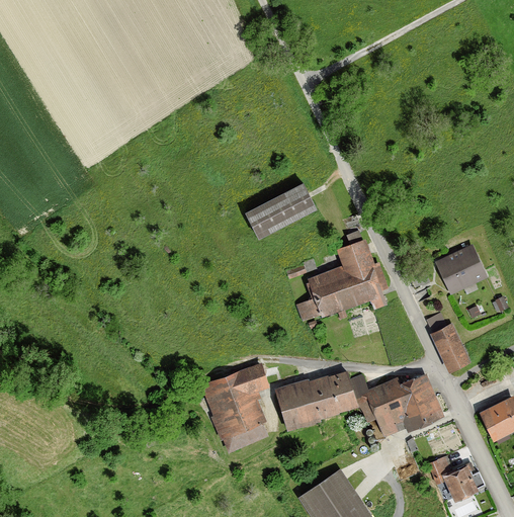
[(306,181),(246,211),(260,239),(320,208),(306,181)]
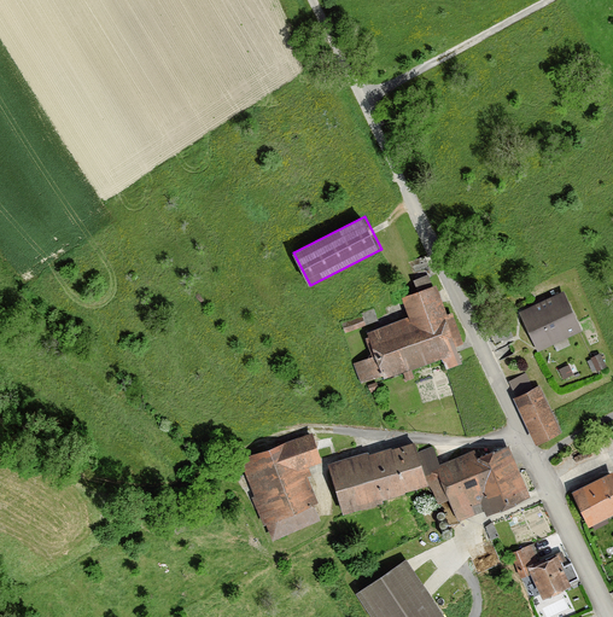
[(410,278),(414,286),(426,283),(424,273),(410,278)]
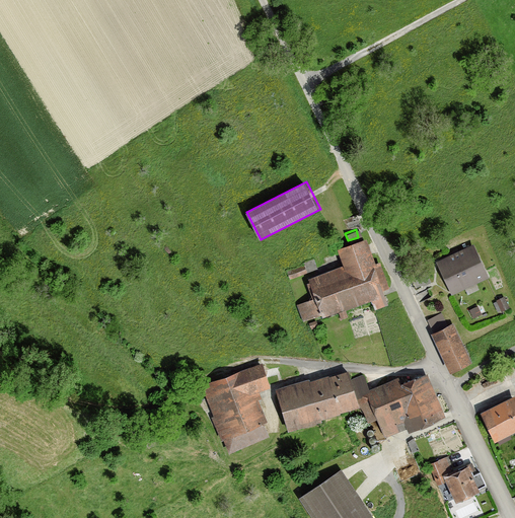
[(312,300),(294,306),(301,324),(370,300),(373,309),(388,304),(365,238),(335,248),(343,270),(306,282),(312,300)]
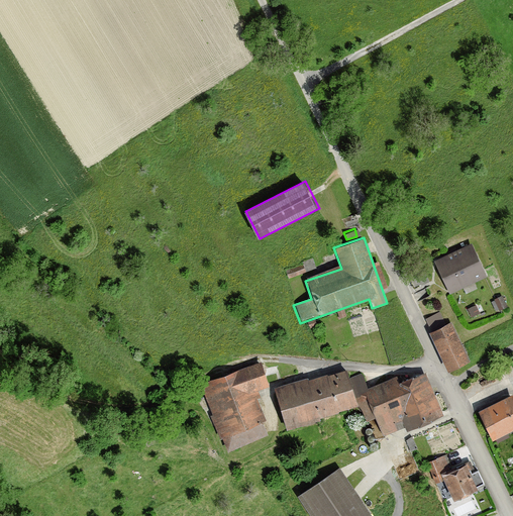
[(471,243),(434,261),(449,294),(486,277),(471,243)]
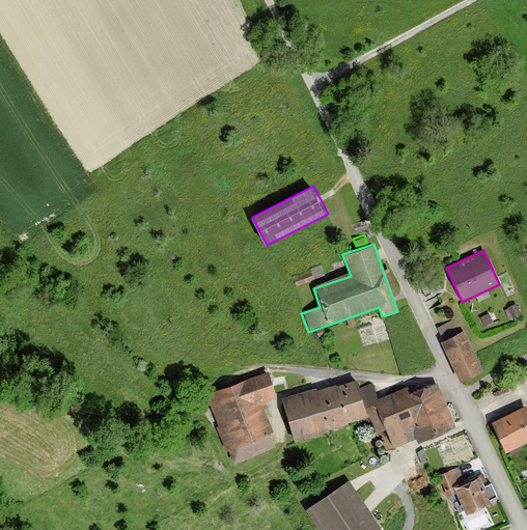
[(464,332),(440,342),(460,383),(482,371),(464,332)]
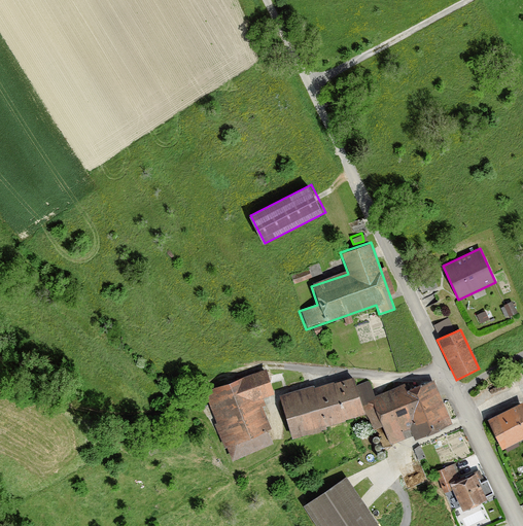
[(266,367),(202,392),(229,460),(274,443),(257,400),(275,394),(266,367)]
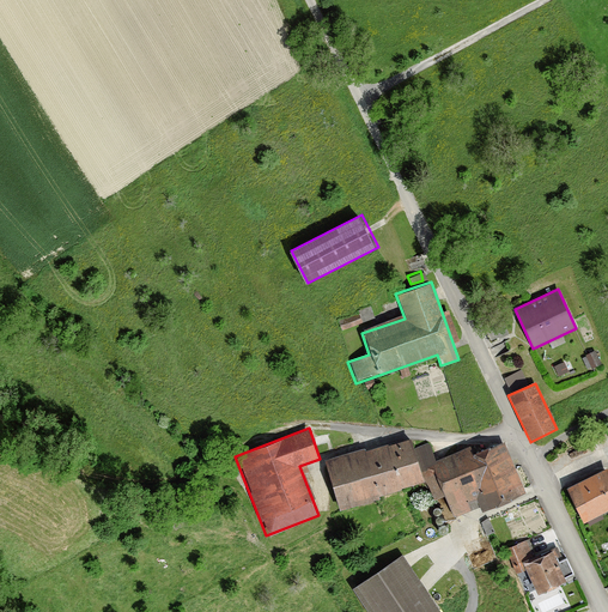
[(408,438),(326,465),(341,510),(423,485),(408,438)]
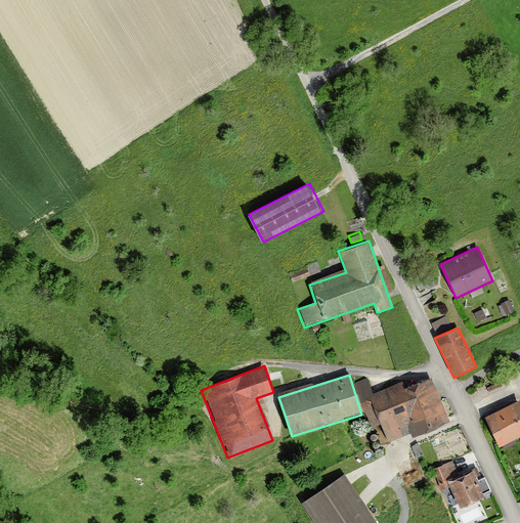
[(448,423),(429,380),(404,390),(401,383),(370,397),(389,442),(401,437),(398,429),(407,426),(413,438),(448,423)]
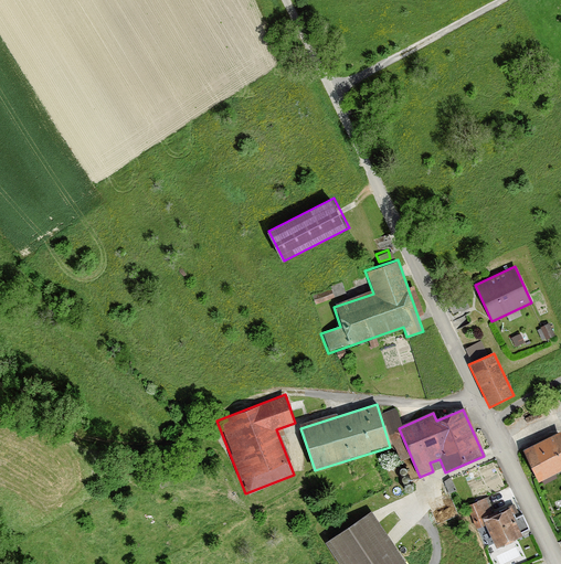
[(560,432),(525,449),(539,481),(560,470),(560,432)]
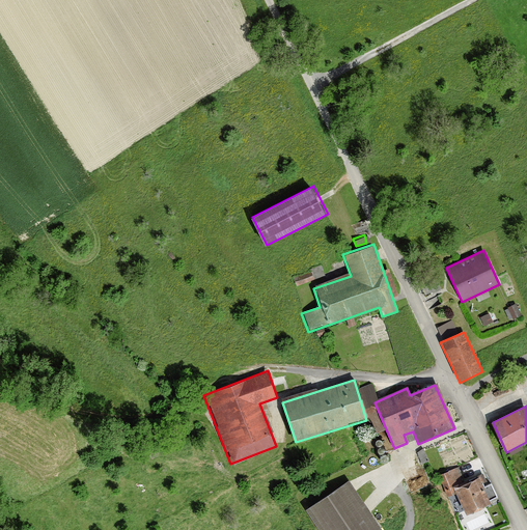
[(456,467),(437,475),(445,497),(456,492),(466,514),(491,504),(480,477),(464,483),(456,467)]
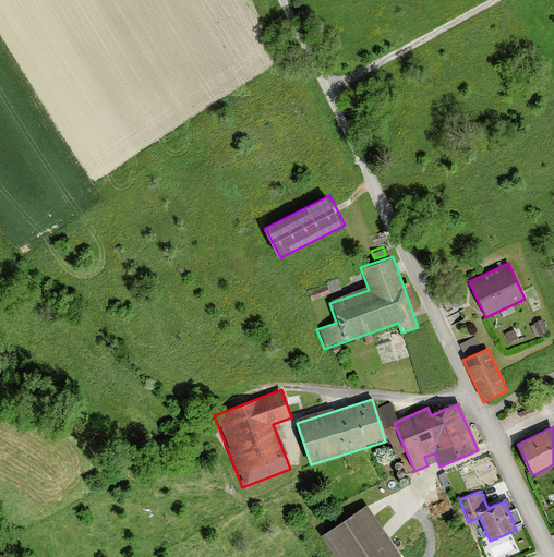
[(400,556),(366,506),(322,536),(336,556),(400,556)]
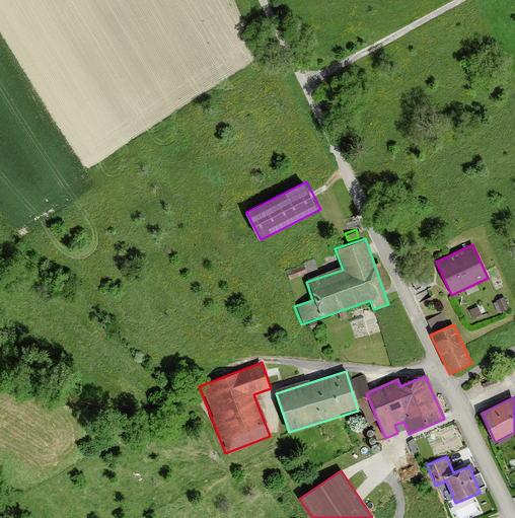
All buildings are outlined.
